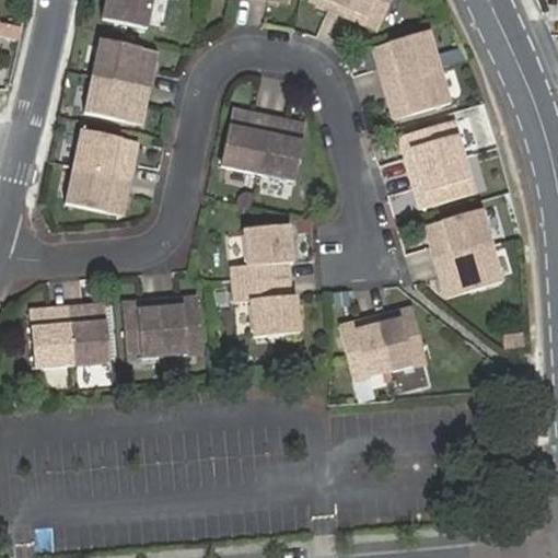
[(107,0),(107,3),(114,4),(111,19),(149,27),(154,0),(107,0)]
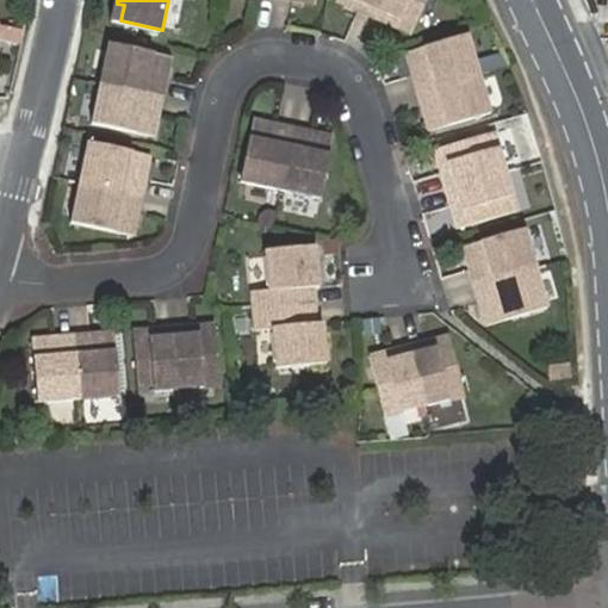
[(336,0),(374,16),(380,0),(336,0)]
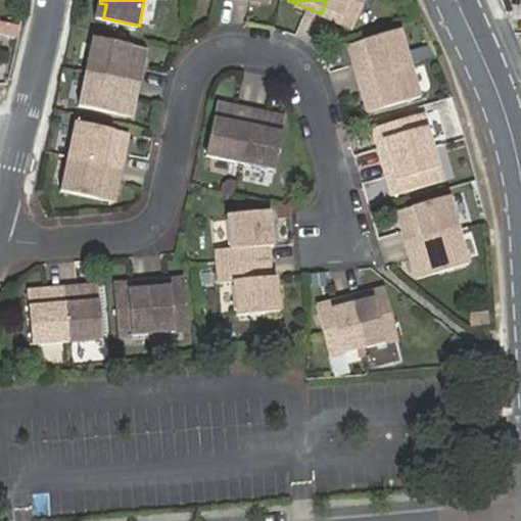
[(326,0),(321,13),(353,28),(364,0),(326,0)]
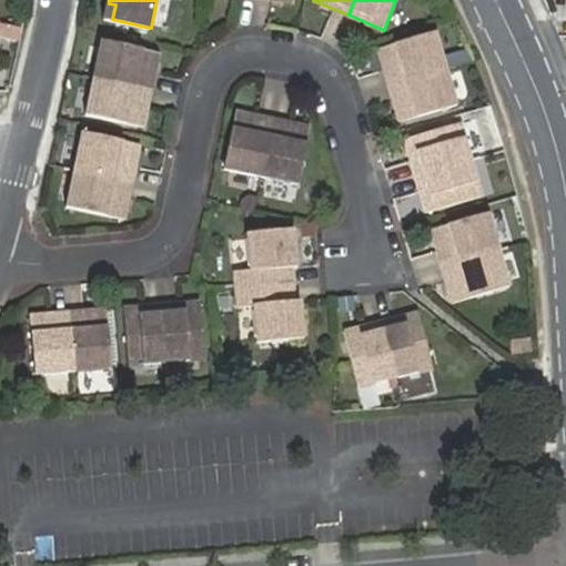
[(109,3),(105,18),(112,19),(115,4),(109,3)]
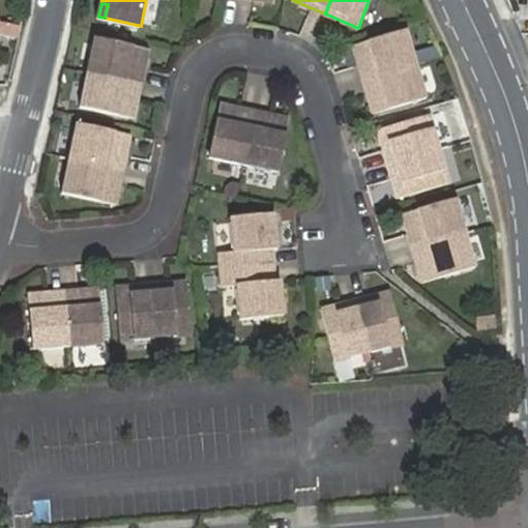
[(21,24),(0,19),(0,30),(19,34),(21,24)]
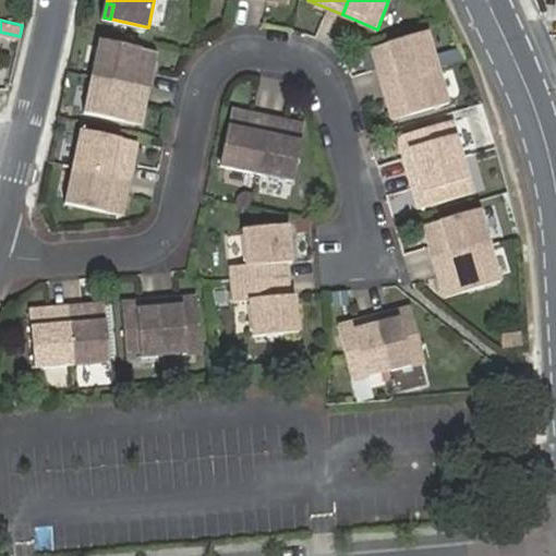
[(426,29),(371,45),(382,81),(437,65),(426,29)]
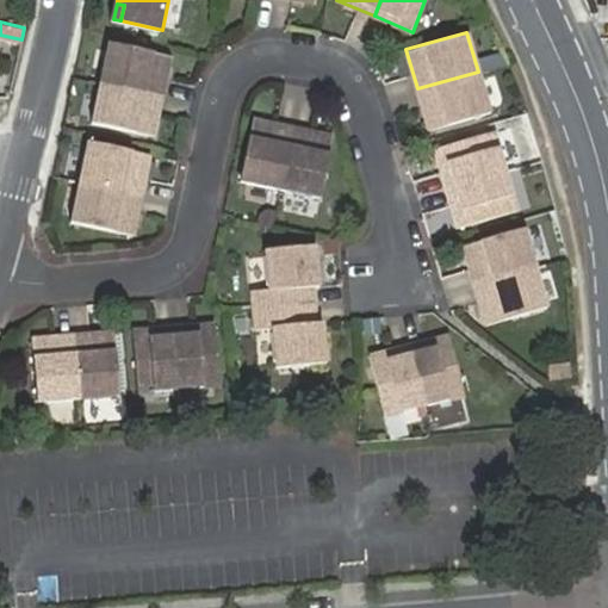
[(171,54),(109,41),(100,81),(162,95),(171,54)]
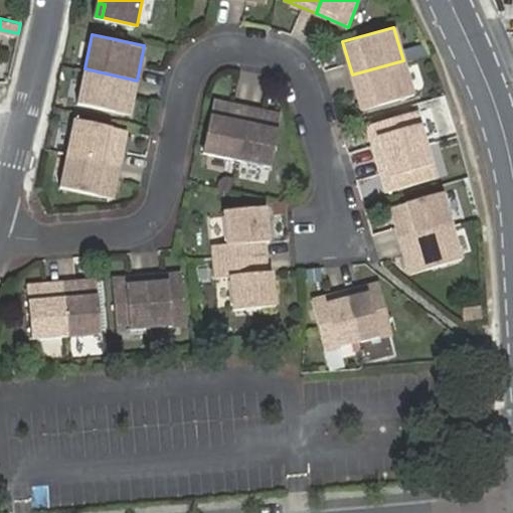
[(403,60),(352,74),(362,109),(413,94),(403,60)]
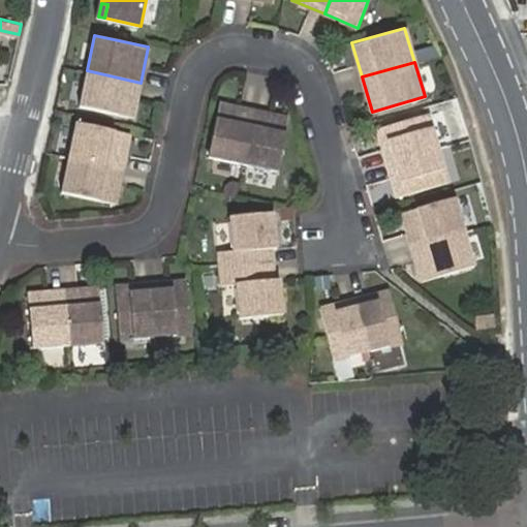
[(141,83),(87,70),(79,105),(132,117),(141,83)]
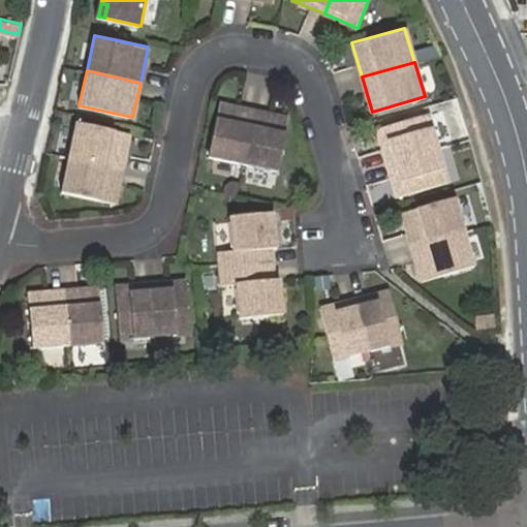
[(221,101),(209,155),(244,163),(255,110),(221,101)]
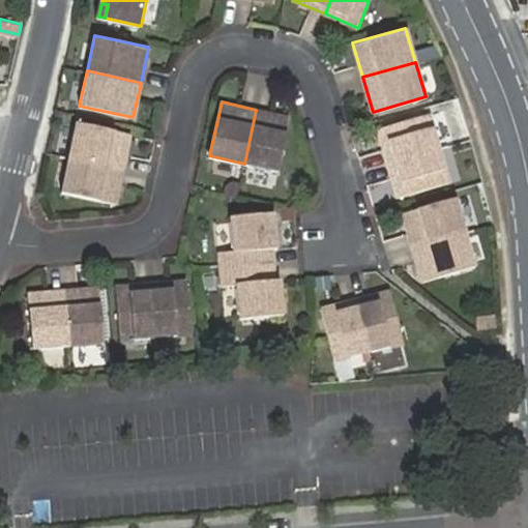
[(280,171),(291,117),(256,110),(244,164),(280,171)]
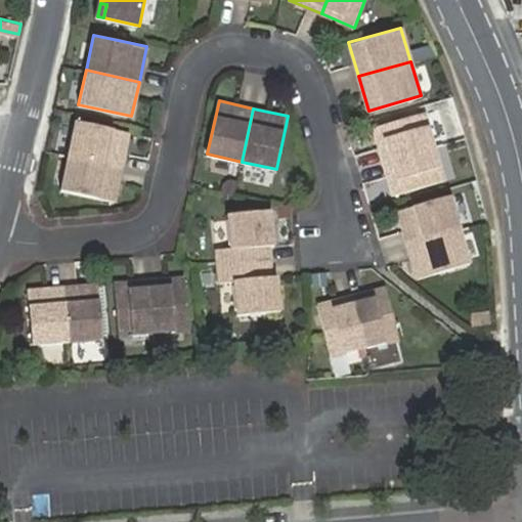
[(433,144),(424,110),(372,125),(382,159),(433,144)]
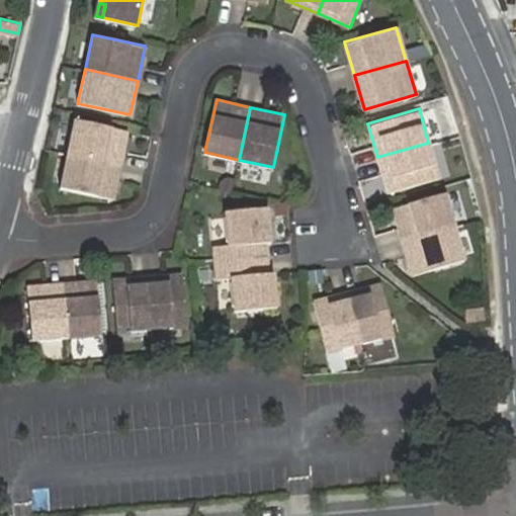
[(126,133),(74,120),(67,155),(118,166),(126,133)]
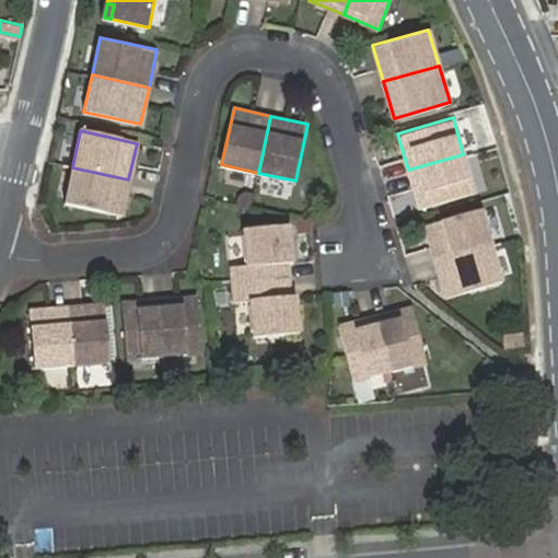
[(474,190),(463,154),(408,170),(418,207),(474,190)]
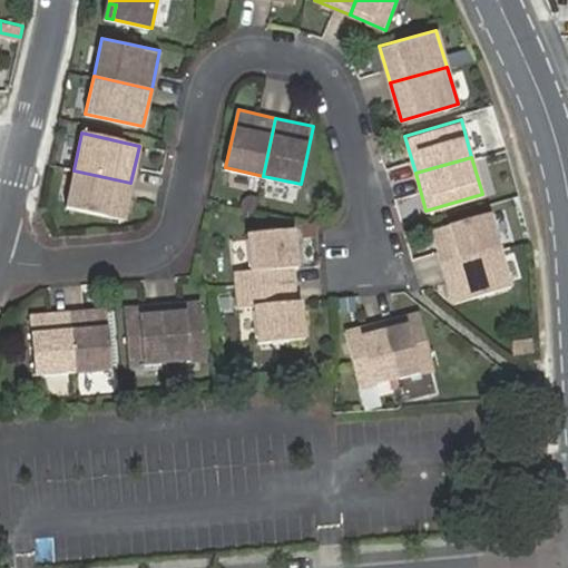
[(130,183),(74,170),(65,208),(123,221),(130,183)]
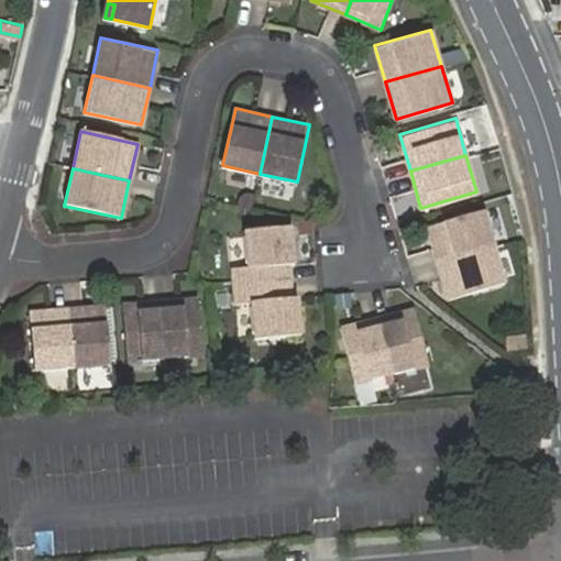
[(482,208),(427,226),(438,262),(494,244),(482,208)]
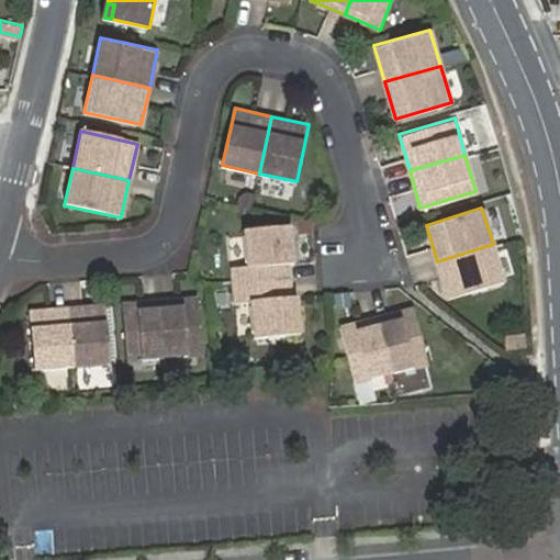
[(236,288),(291,282),(290,266),(295,266),(293,244),(287,244),(286,228),(246,232),(249,268),(234,269),(236,288)]
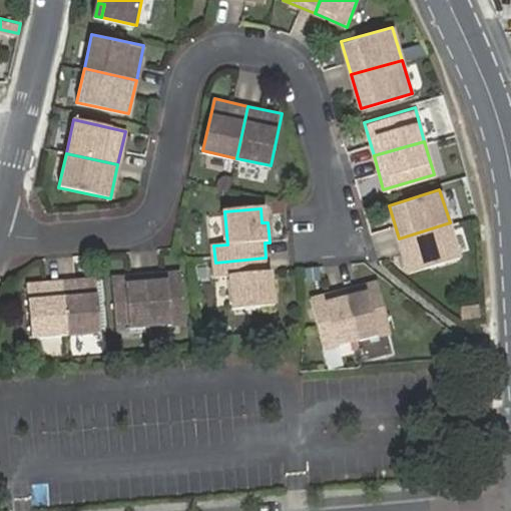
[(409,272),(460,256),(450,222),(399,238),(409,272)]
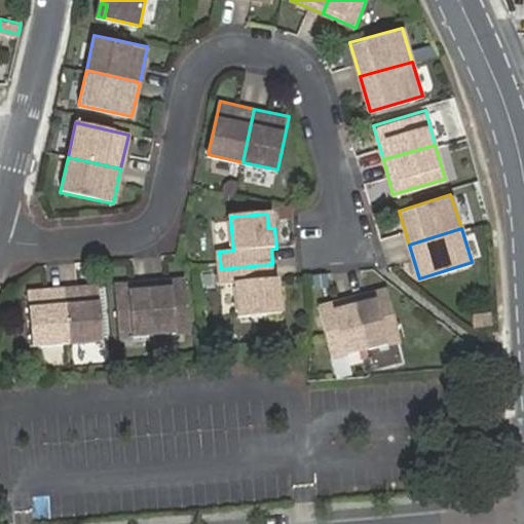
[(273,279),(272,264),(221,269),(222,286),(236,285),(239,319),(276,315),(275,301),(282,300),(278,279),(273,279)]
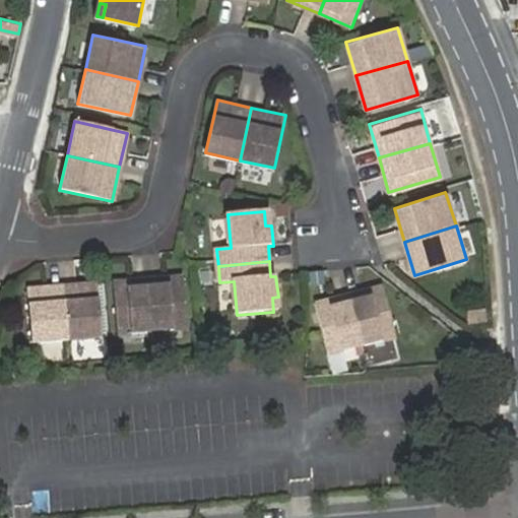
[(152,332),(188,329),(184,276),(148,279),(152,332)]
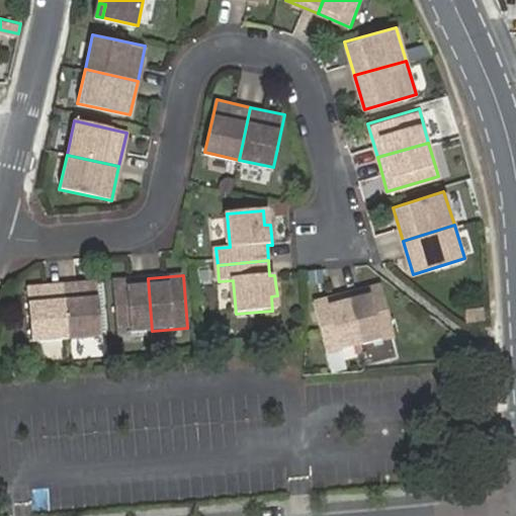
[(148,278),(113,281),(116,334),(152,331),(148,278)]
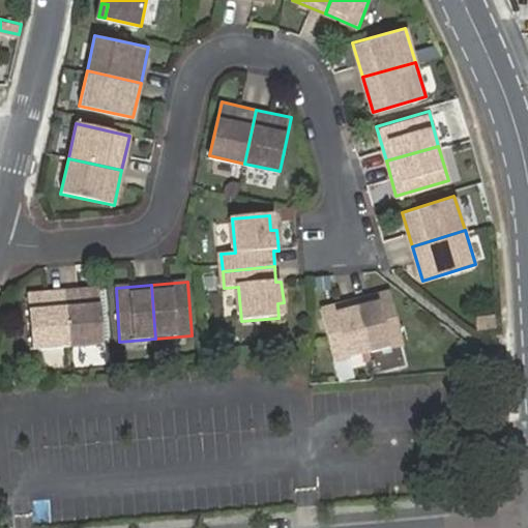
[(106,344),(100,289),(65,292),(69,347),(106,344)]
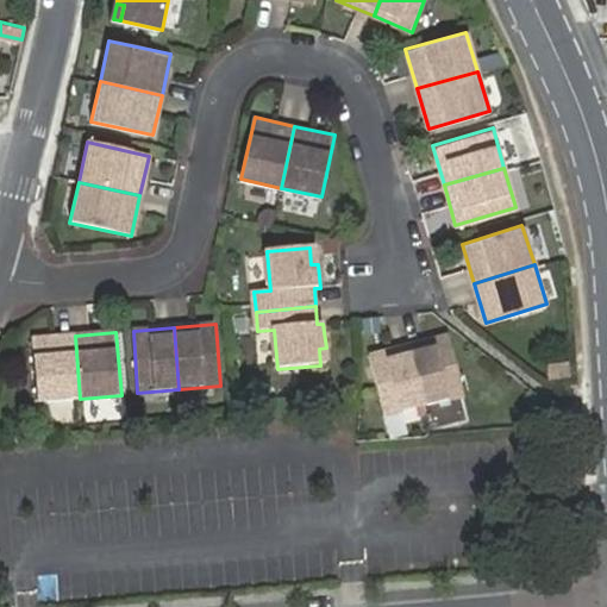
[(33,339),(38,402),(80,399),(75,336),(33,339)]
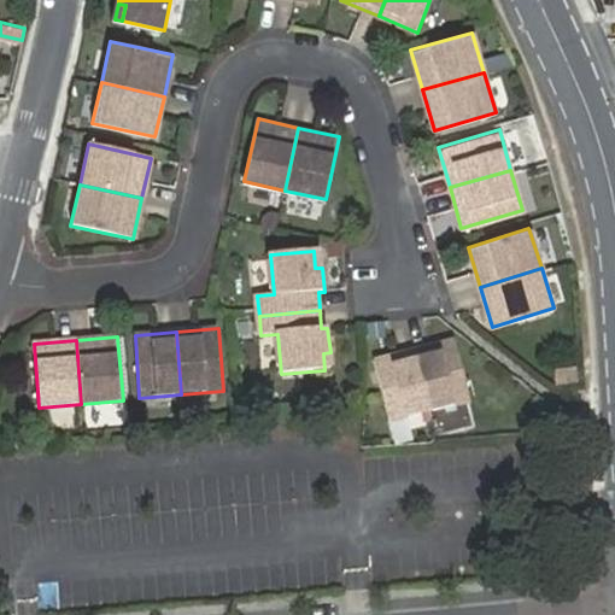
[(431,413),(470,403),(456,341),(415,352),(431,413)]
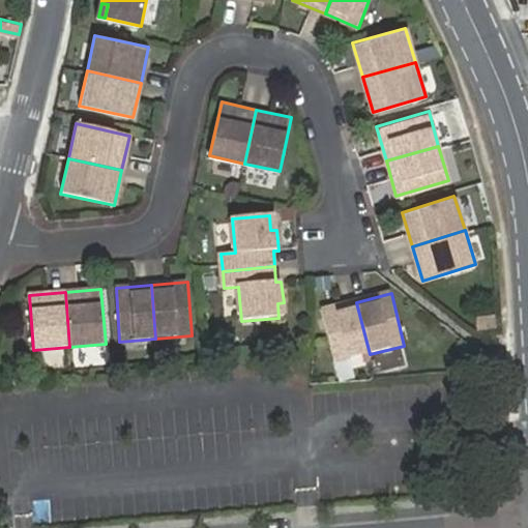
[(334,363),(370,354),(356,302),(321,312),(334,363)]
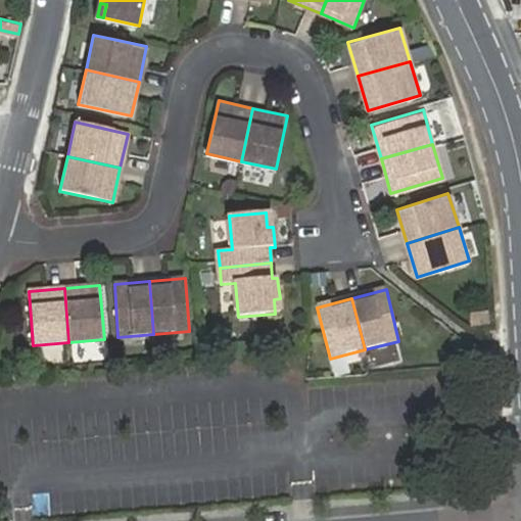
All buildings are outlined.
